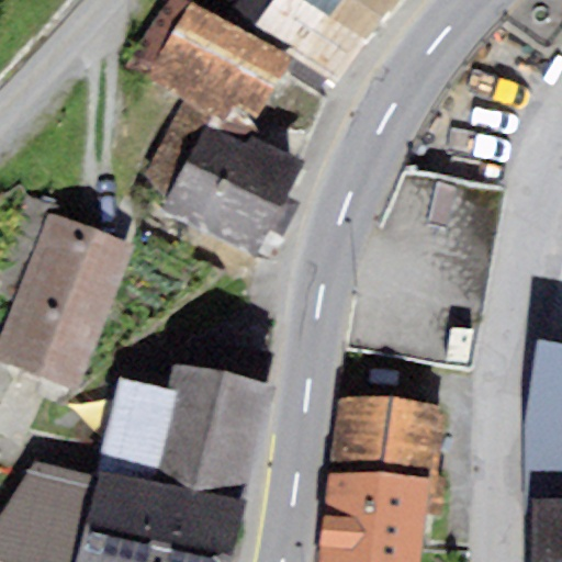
[(290,56),(181,0),(172,0),(128,67),(188,97),(213,110),(250,128),(290,56)]
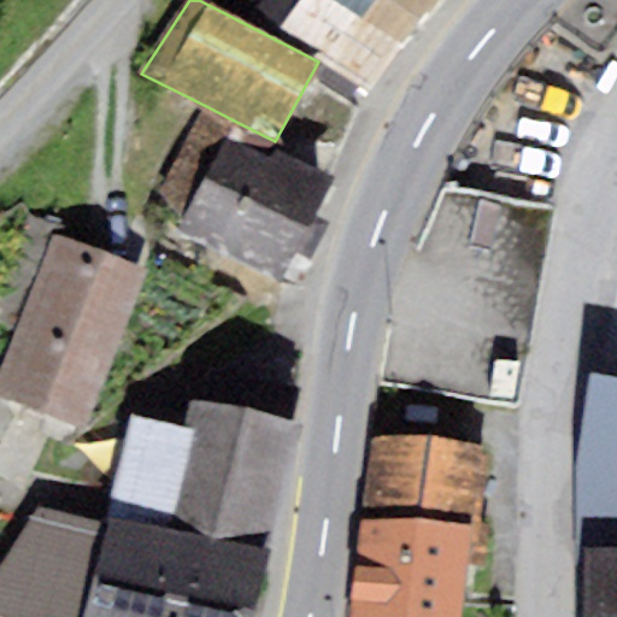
[(401,45),(336,0),(265,0),(254,17),(370,92),(401,45)]
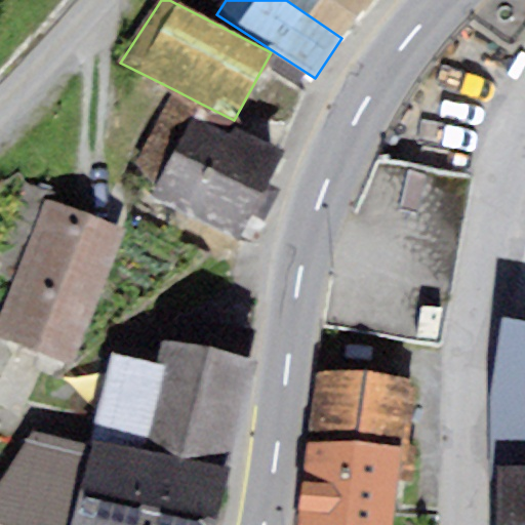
[(286,0),(341,38),(368,0),(286,0)]
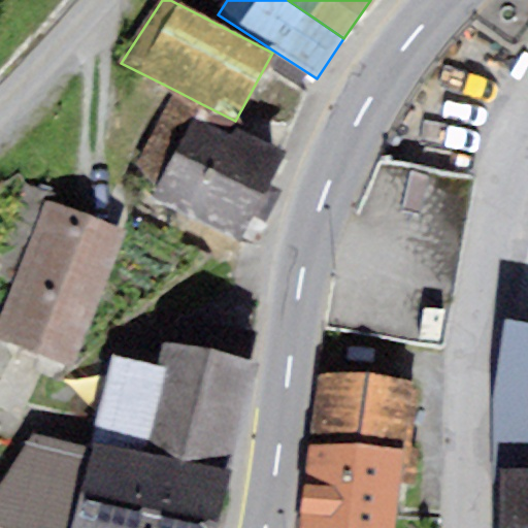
[(285,155),(236,132),(241,125),(235,121),(200,103),(176,91),(134,167),(158,191),(152,203),(241,245),(255,218),(266,224),(282,192),(269,186),(285,155)]
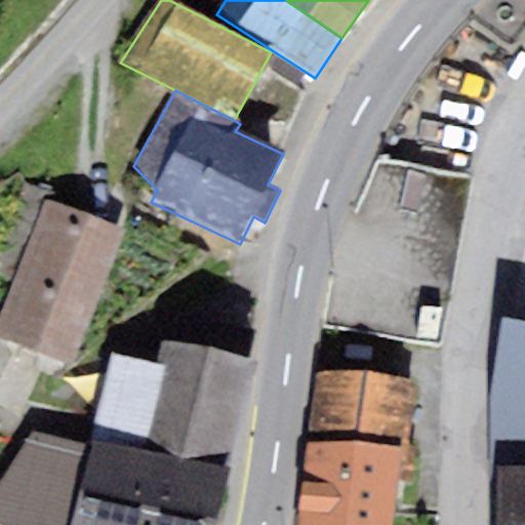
[(0,339),(72,367),(124,230),(43,199),(0,312),(0,339)]
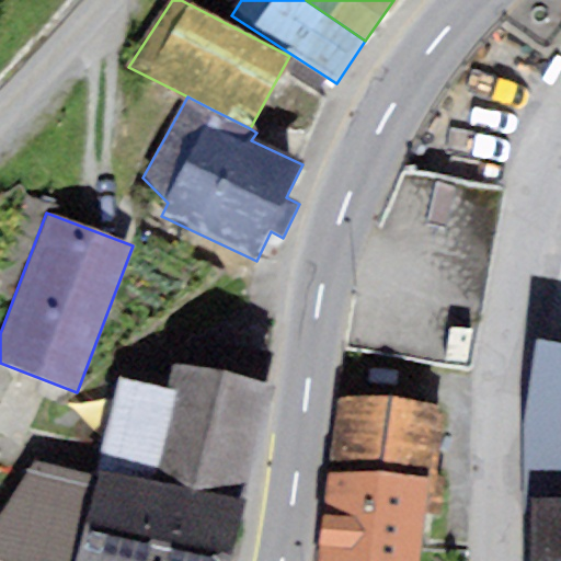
[(560,344),(535,342),(522,423),(524,500),(531,500),(560,500),(560,344)]
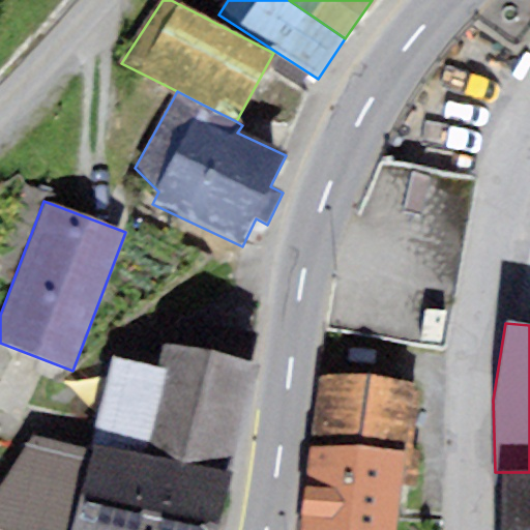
[(256,365),(163,344),(156,367),(168,370),(147,455),(162,460),(230,475),(256,365)]
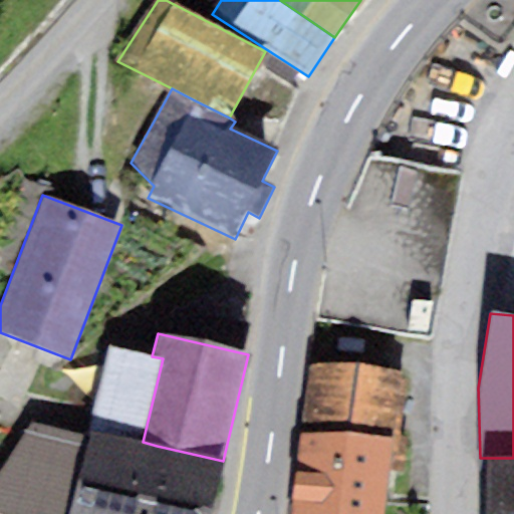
[(88,429),(143,442),(163,358),(152,356),(108,346),(88,429)]
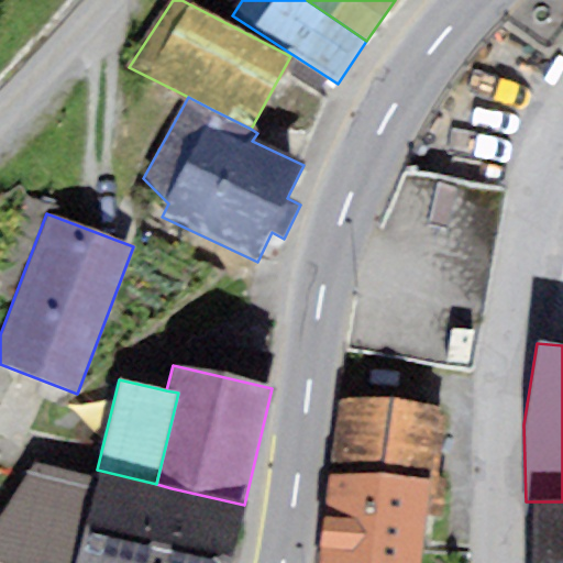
[(338,397),(326,473),(427,481),(424,516),(437,517),(445,411),(338,397)]
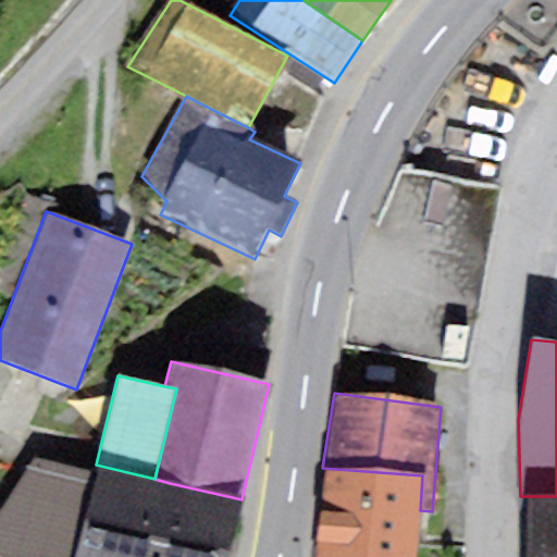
[(0,556),(73,556),(95,473),(35,459),(0,514),(0,556)]
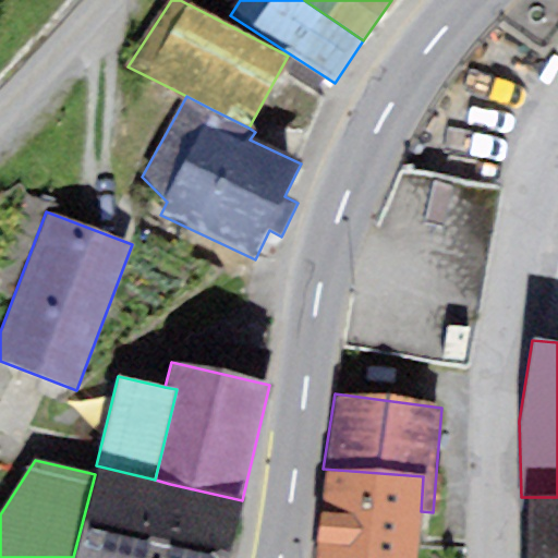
[(96,465),(95,474),(73,557),(152,557),(170,484),(155,480),(96,465)]
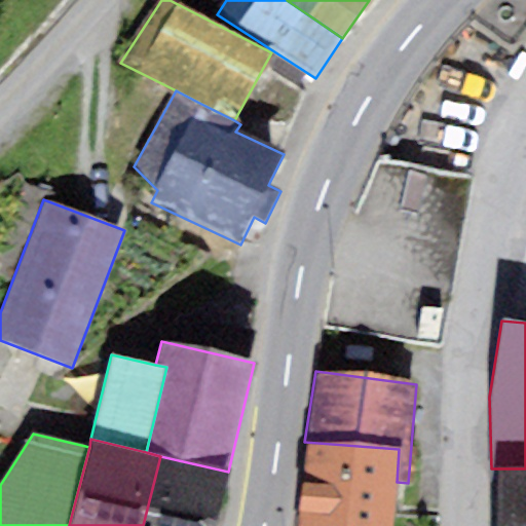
[(392,525),(397,482),(399,449),(304,442),(297,525),(392,525)]
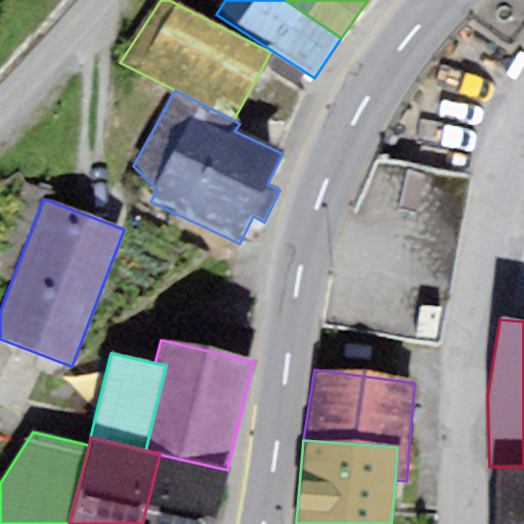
[(214,523),(227,470),(160,454),(142,523),(214,523)]
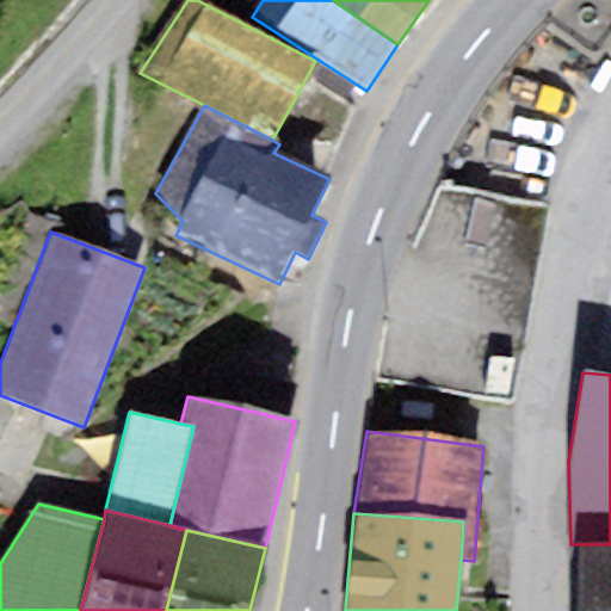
[(610,610),(610,544),(579,544),(576,610),(610,610)]
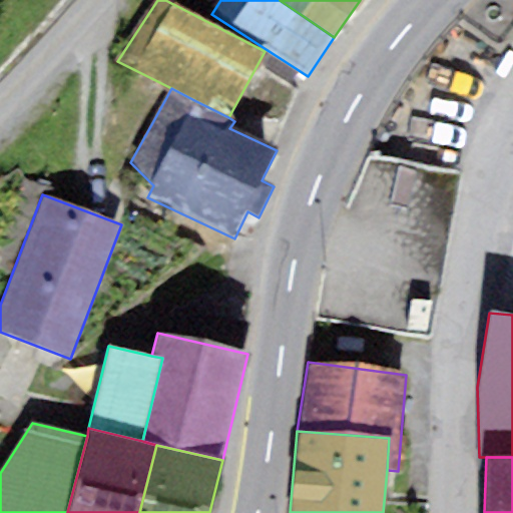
All buildings are outlined.
